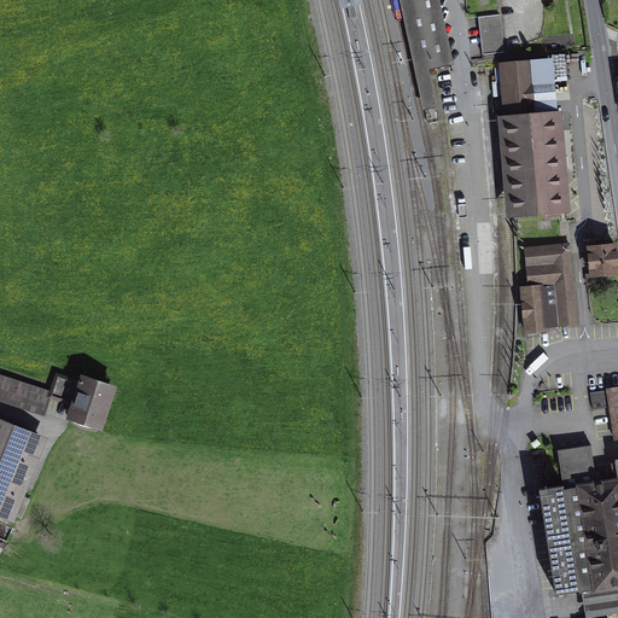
[(398,0),(424,111),(435,109),(429,71),(453,66),(438,0),(398,0)]
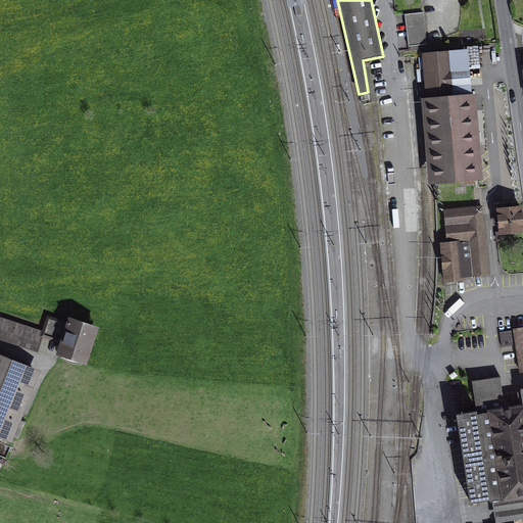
[(294,5),(296,16),(302,15),(300,4),(294,5)]
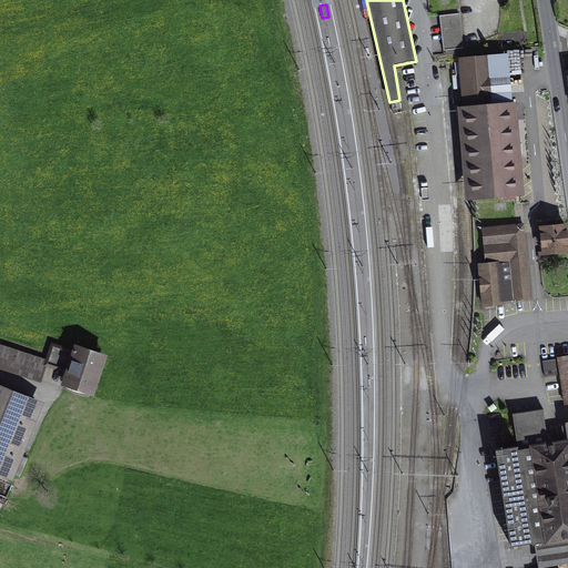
[(444,50),(464,48),(460,14),(440,17),(444,50)]
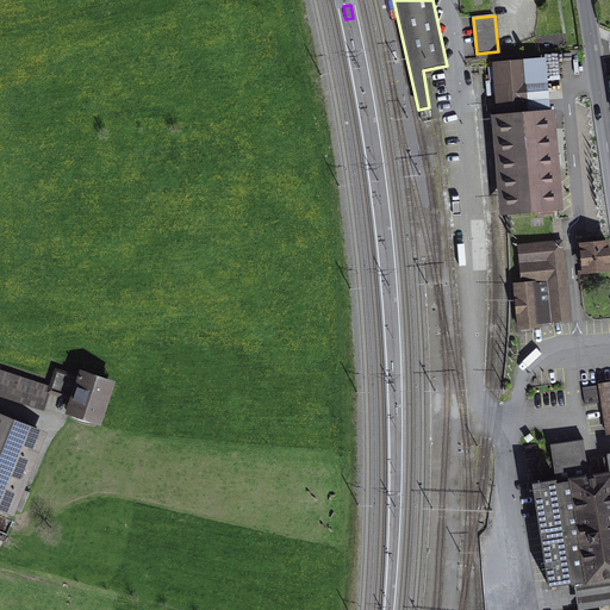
[(546,58),(492,63),(497,117),(551,111),(546,58)]
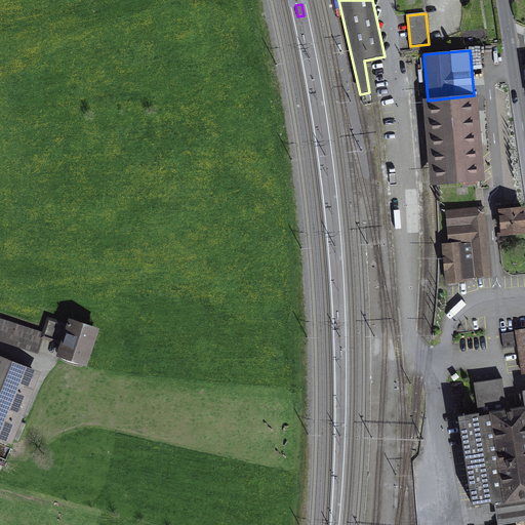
[(428,101),(426,101),(432,187),(485,182),(478,95),(474,95),(428,101)]
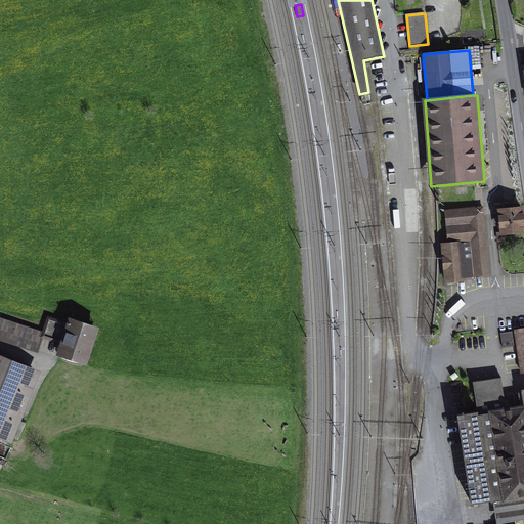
[(483,207),(444,211),(447,245),(441,245),(445,285),(466,281),(466,279),(490,276),(483,207)]
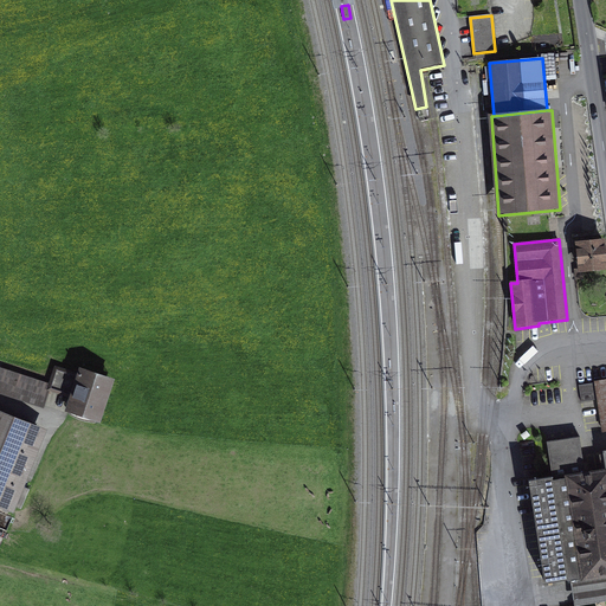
[(605,249),(605,240),(575,244),(579,275),(605,271),(605,249)]
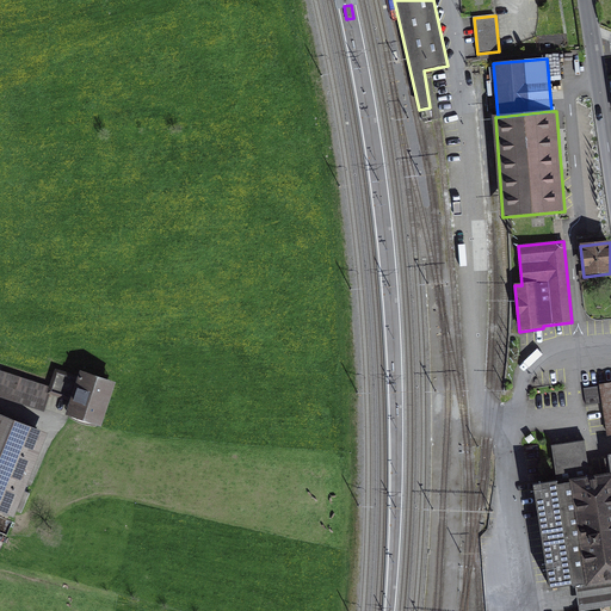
[(102,430),(116,384),(80,372),(79,376),(55,369),(50,387),(48,394),(50,395),(69,402),(65,417),(102,430)]
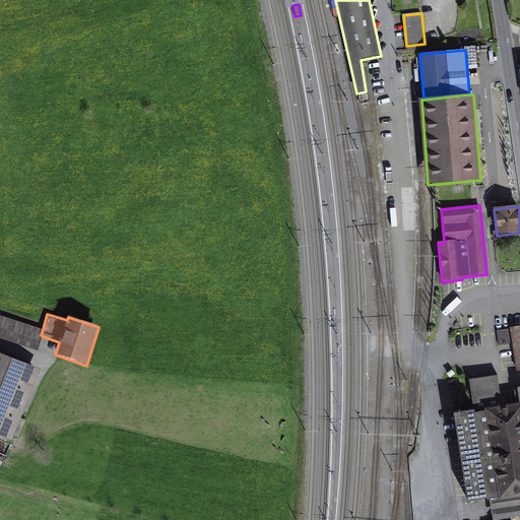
[(43,329),(0,315),(0,338),(38,351),(43,336),(41,335),(43,329)]
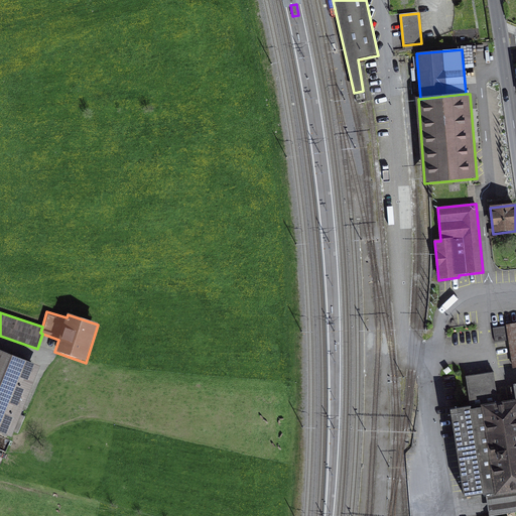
[(513,370),(515,369),(515,324),(493,328),(495,343),(509,341),(513,370)]
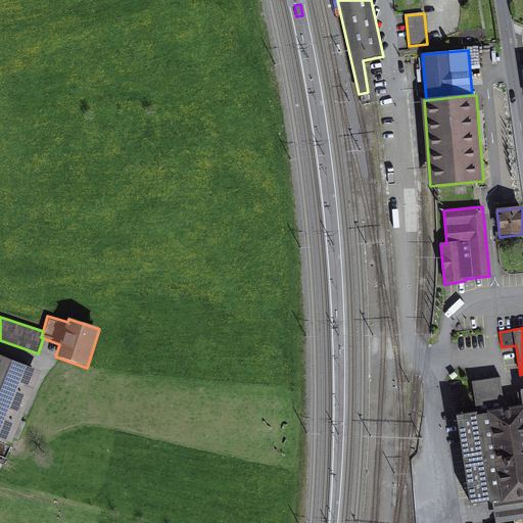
[(41,373),(0,355),(0,438),(12,444),(41,373)]
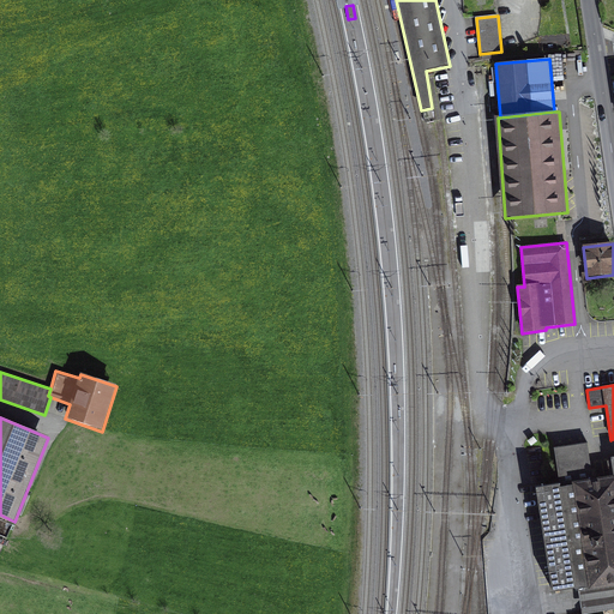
[(560,486),(536,492),(552,595),(579,591),(582,613),(601,613),(613,612),(613,458),(611,459),(613,477),(593,481),(587,444),(555,450),(560,486)]
